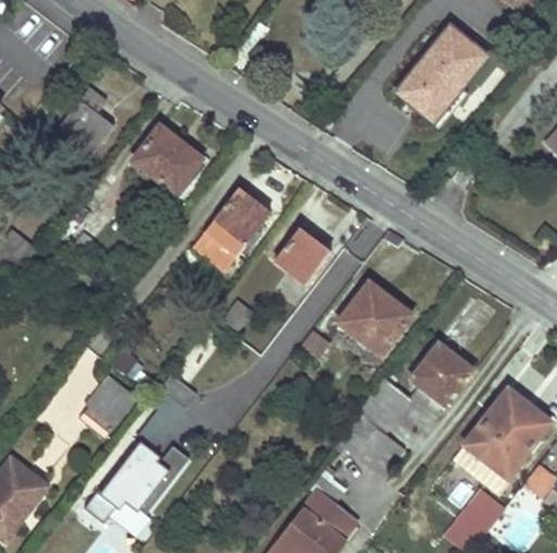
[(470,39),(460,32),(449,23),(396,88),(433,119),(460,85),(486,52),(484,50),(489,43),(476,32),(470,39)]
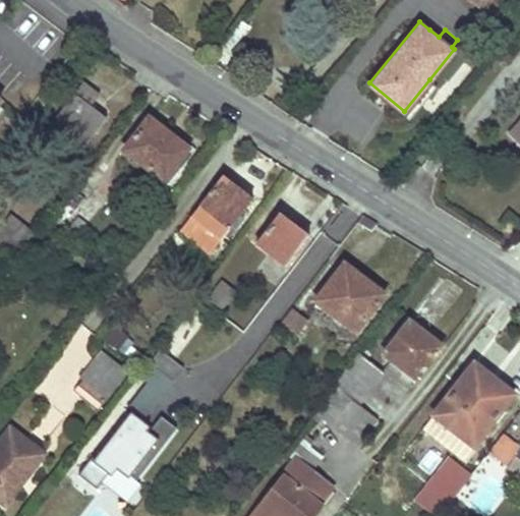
[(223,36),(227,39),(230,42),(239,32),(231,25),(223,36)]
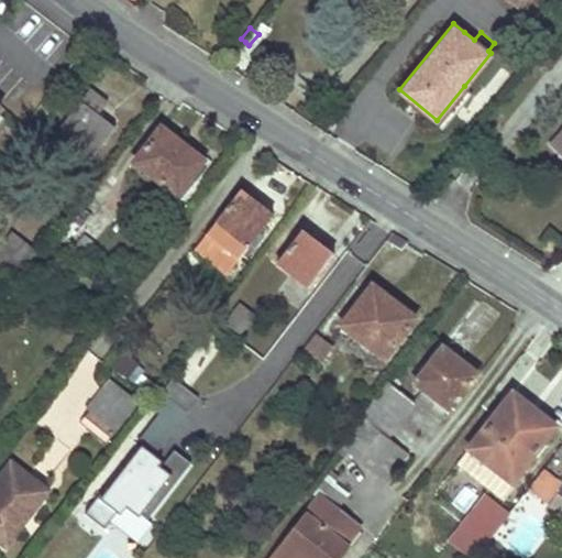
[(79,167),(97,145),(114,124),(99,111),(108,100),(90,86),(46,140),(79,167)]
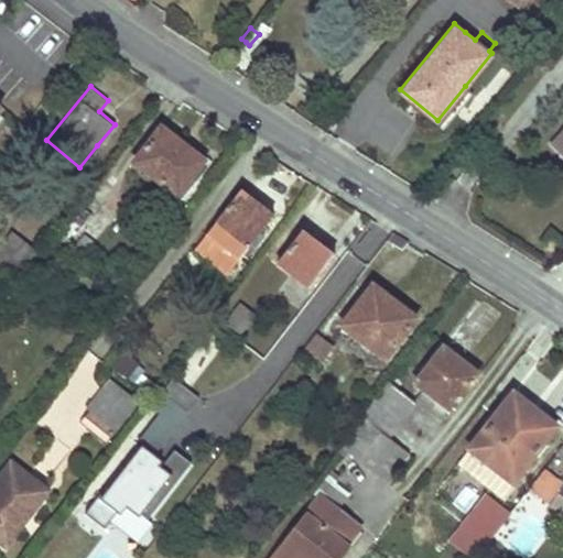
[(465,86),(437,120),(443,124),(471,90),(465,86)]
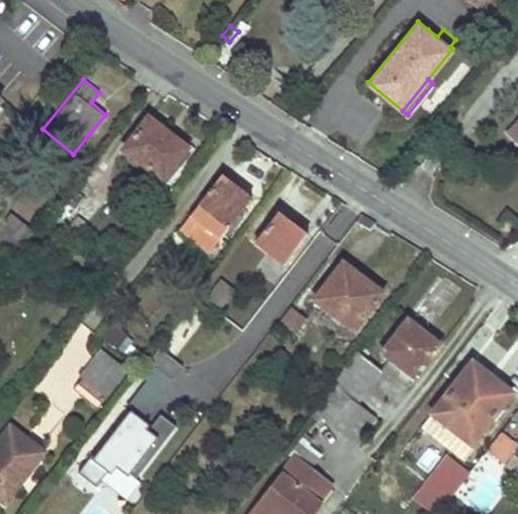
[(164,176),(187,147),(148,117),(126,146),(164,176)]
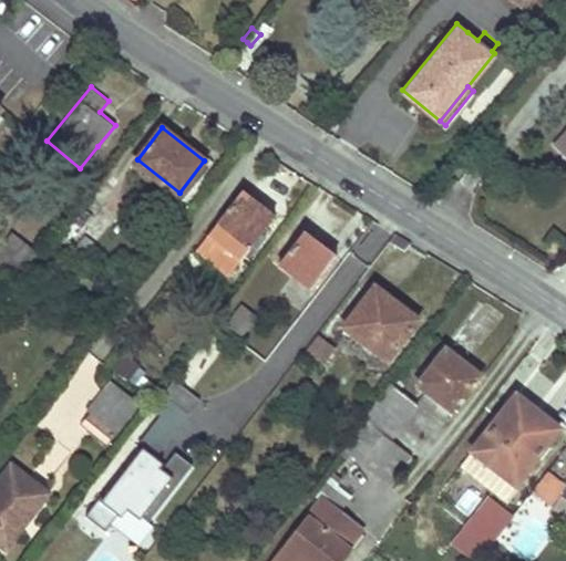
[(244,189),(197,248),(227,271),(274,214),(244,189)]
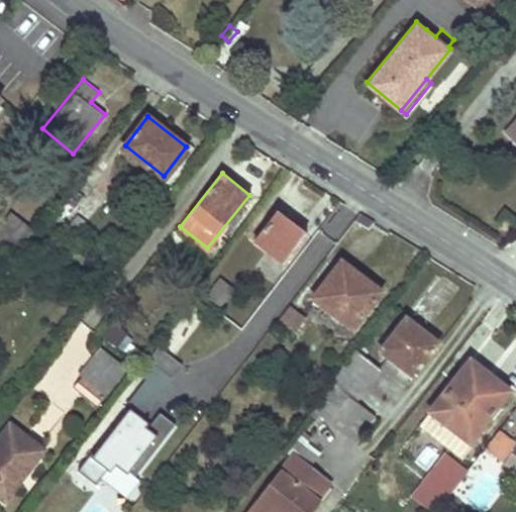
[(16,247),(33,226),(12,210),(0,224),(0,233),(7,239),(16,247)]
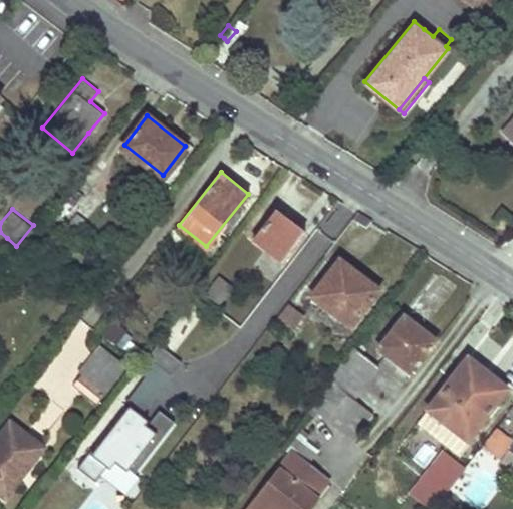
[(283,258),(304,231),(276,209),(255,237),(283,258)]
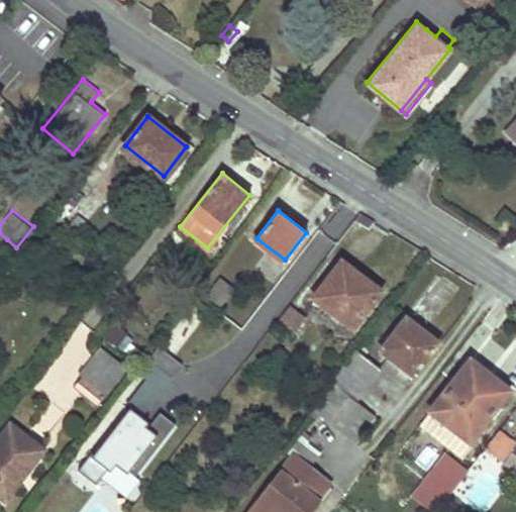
[(352,326),(380,291),(341,261),(314,297),(352,326)]
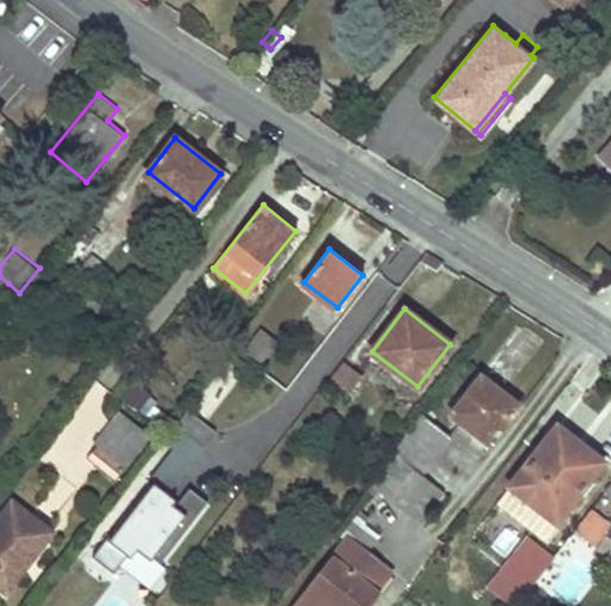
[(243,349),(257,362),(277,337),(263,325),(243,349)]
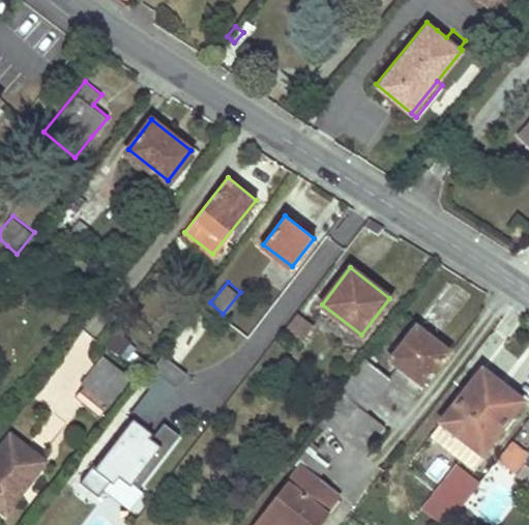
[(312,320),(297,309),(282,328),(296,340),(312,320)]
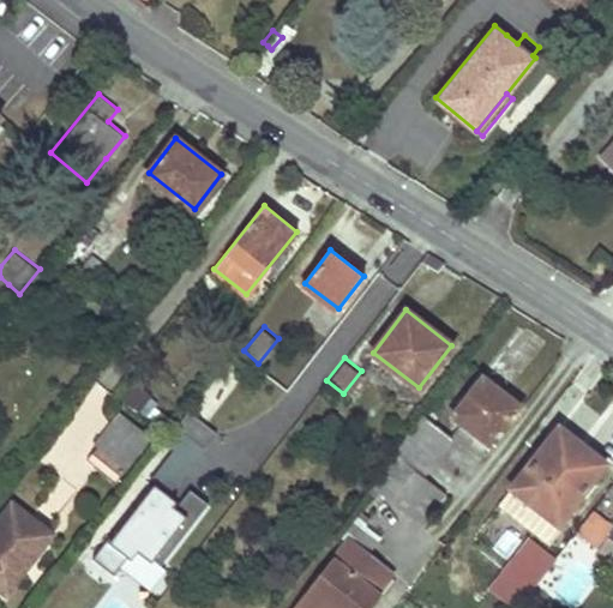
[(456,432),(481,451),(488,441),(492,444),(521,405),(484,377),(454,414),(464,422),(456,432)]
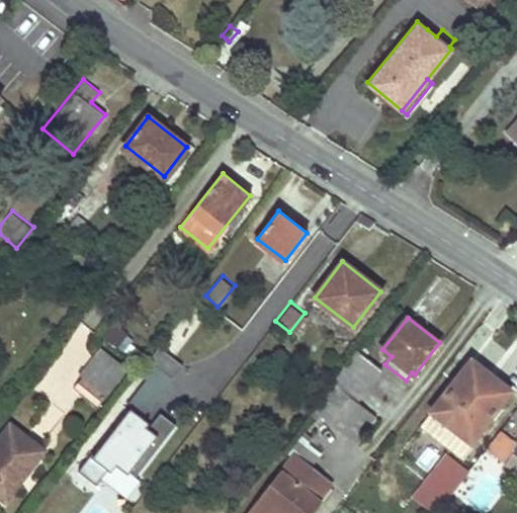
[(103,335),(122,347),(134,332),(113,319),(103,335)]
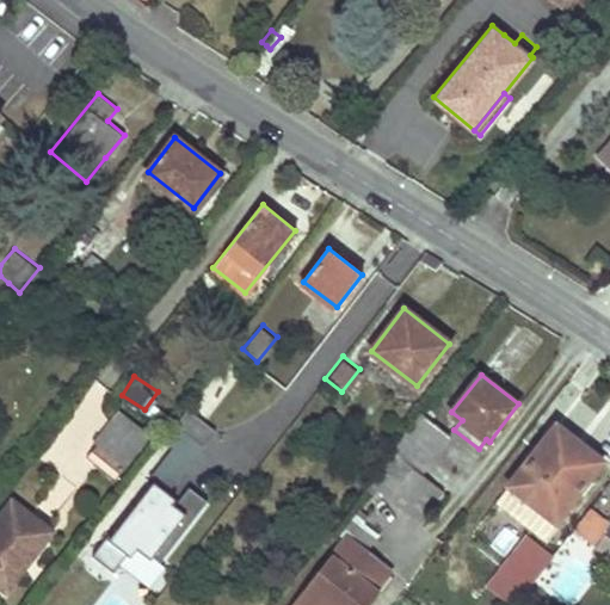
[(188,405),(176,420),(203,442),(216,426),(188,405)]
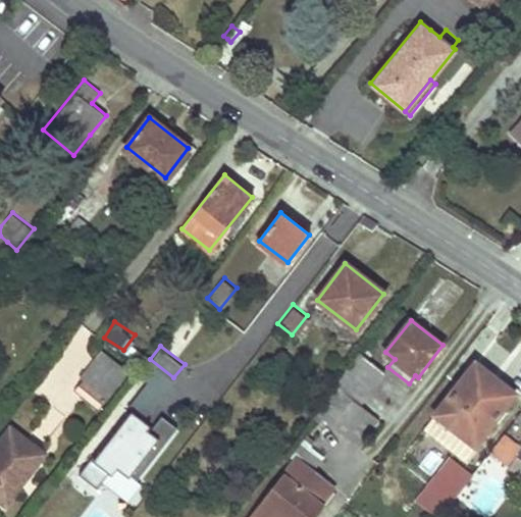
[(84,375),(95,384),(107,395),(128,368),(104,349),(84,375)]
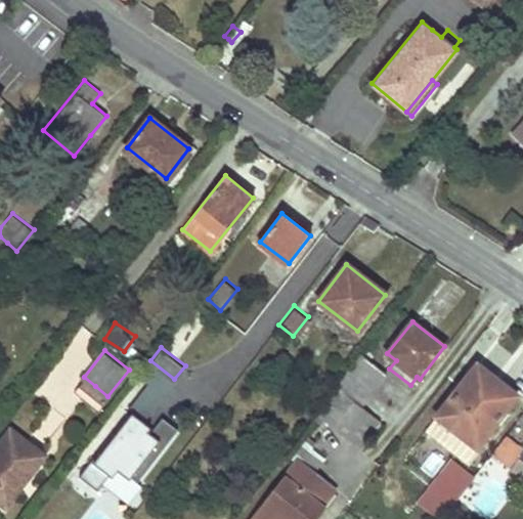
[(335,385),(337,387),(360,405),(385,374),(359,353),(335,385)]
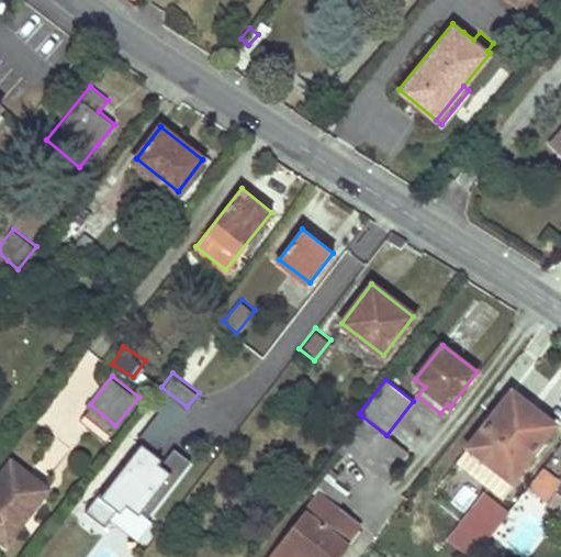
[(470,445),(511,477),(554,423),(514,390),(470,445)]
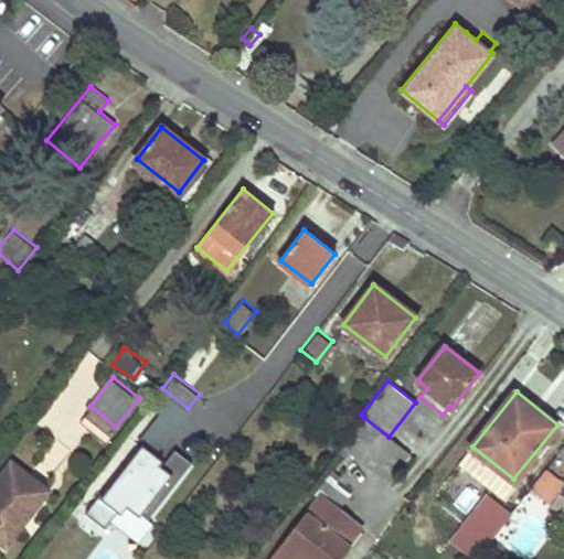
[(389,437),(363,417),(343,443),(389,479),(410,452),(389,437)]
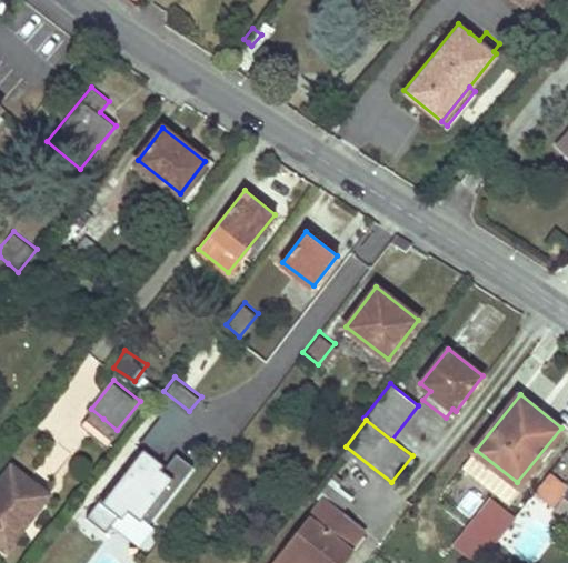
[(162,451),(148,440),(127,466),(125,464),(88,511),(107,528),(128,500),(150,518),(196,461),(178,448),(165,465),(156,459),(162,451)]
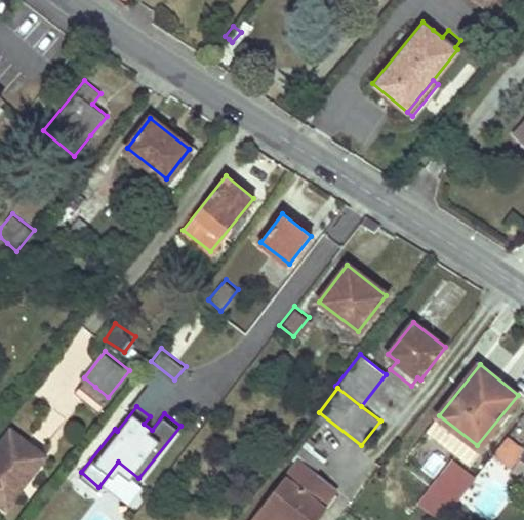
[(0,501),(4,505),(13,494),(22,484),(19,482),(42,454),(12,430),(0,444),(0,501)]
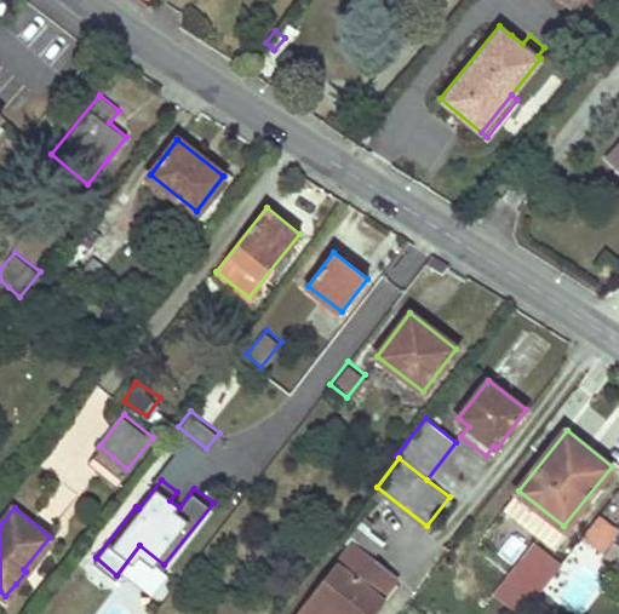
[(562,561),(542,587),(555,597),(594,550),(600,555),(618,531),(618,528),(600,512),(562,561)]
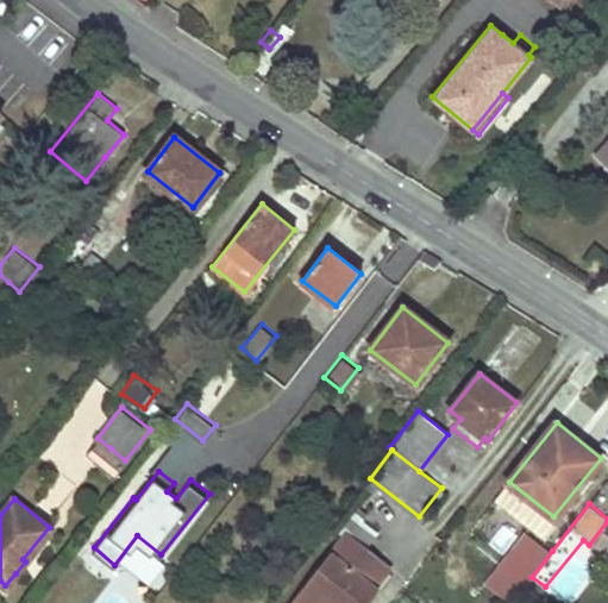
[(526,584),(532,577),(552,551),(526,531),(488,578),(514,601),(514,600),(516,597),(518,595),(526,584)]
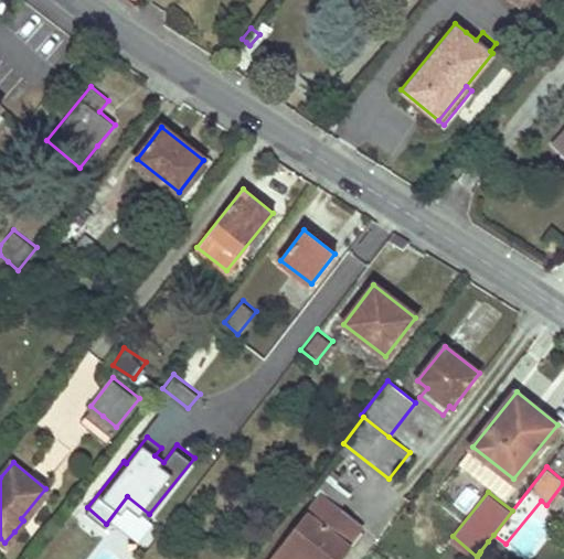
[(337,558),(349,546),(346,544),(360,526),(322,496),(270,558),(337,558)]
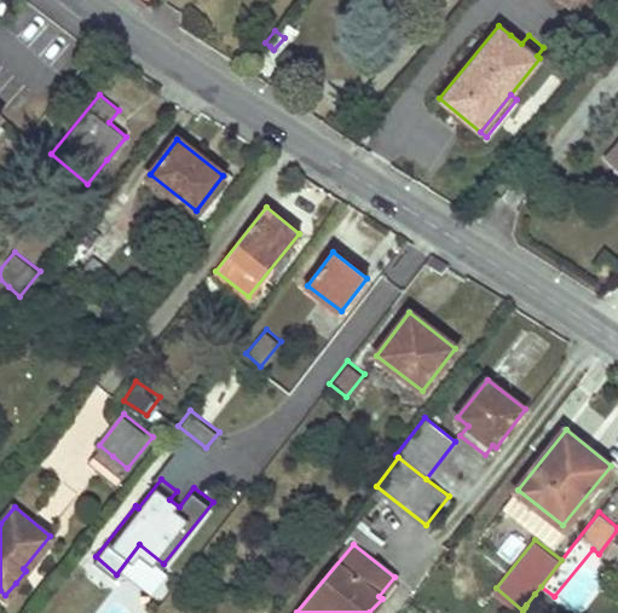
[(539,612),(548,602),(535,594),(526,605),(537,612),(539,612)]
